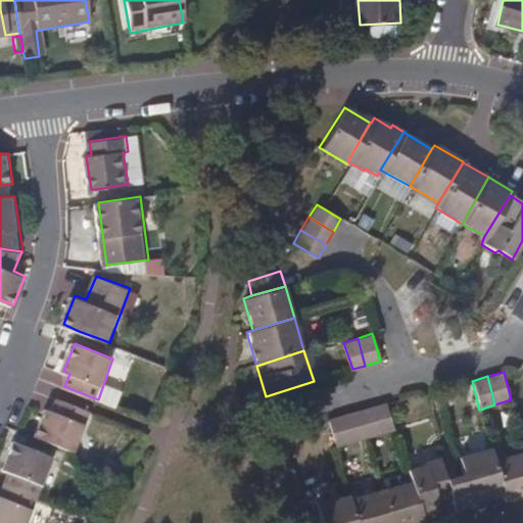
[(77,450),(93,412),(59,397),(54,410),(49,409),(38,436),(77,450)]
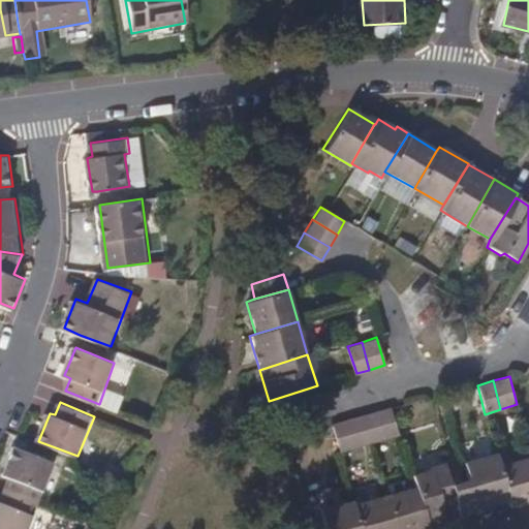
[(397,435),(389,407),(374,411),(382,439),(397,435)]
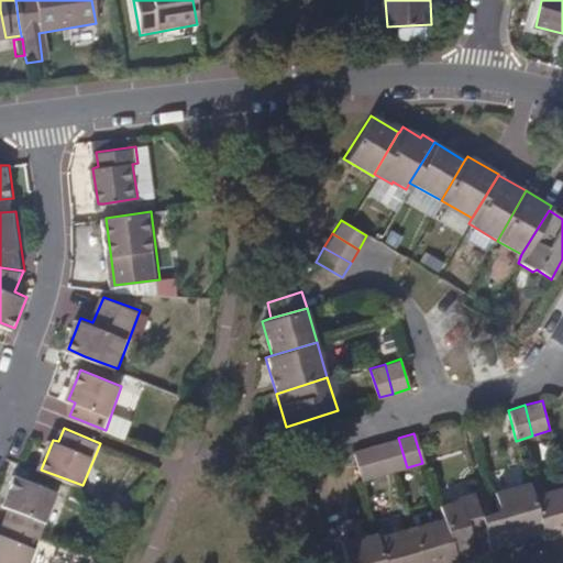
[(407,467),(398,438),(381,443),(390,473),(407,467)]
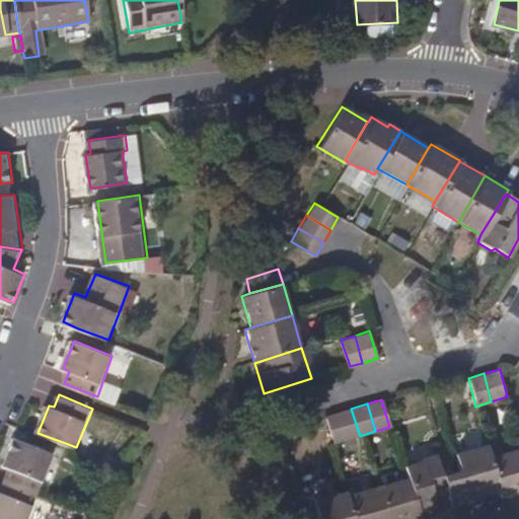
[(360,436),(351,409),(339,412),(346,440),(360,436)]
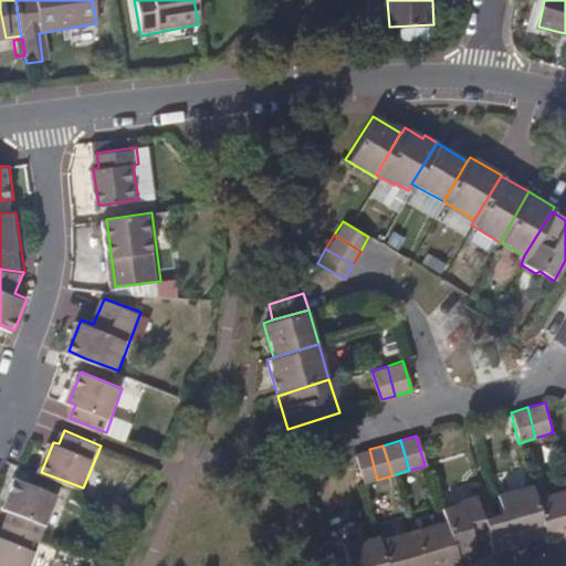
[(377,480),(369,449),(368,450),(352,456),(353,459),(360,484),(377,480)]
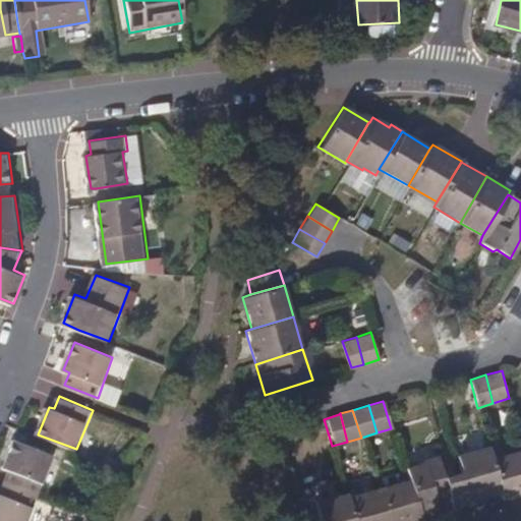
[(40,495),(55,456),(33,447),(16,441),(5,467),(11,470),(7,481),(40,495)]
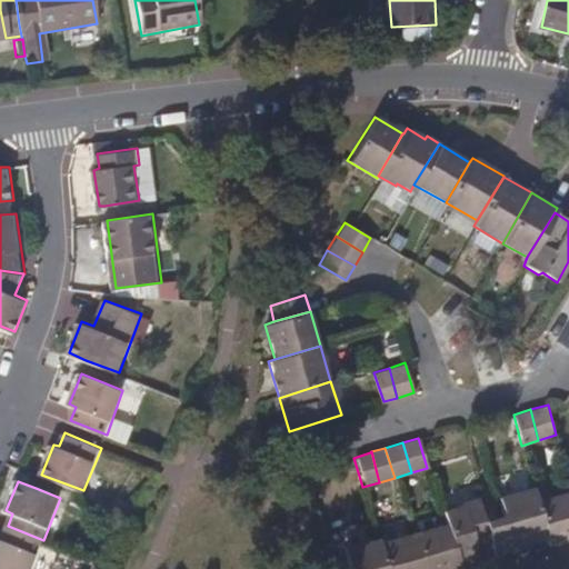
[(547,539),(536,499),(532,487),(497,497),(503,517),(512,548),(539,540),(547,539)]
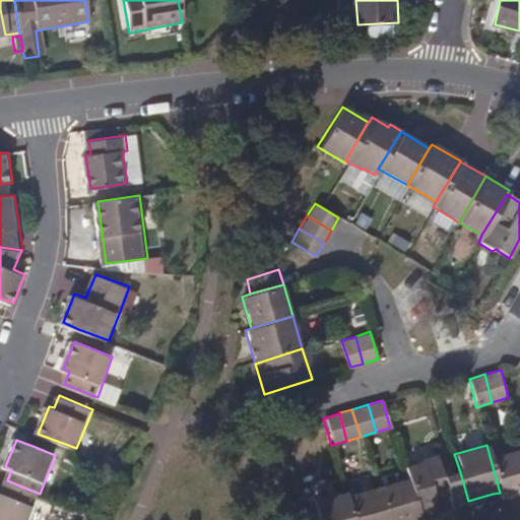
[(519,446),(490,456),(500,493),(502,500),(519,494),(519,446)]
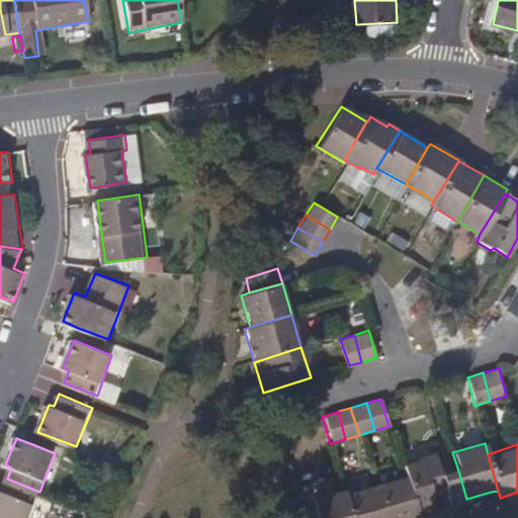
[(449,504),(440,476),(434,455),(405,464),(409,477),(420,513),(449,504)]
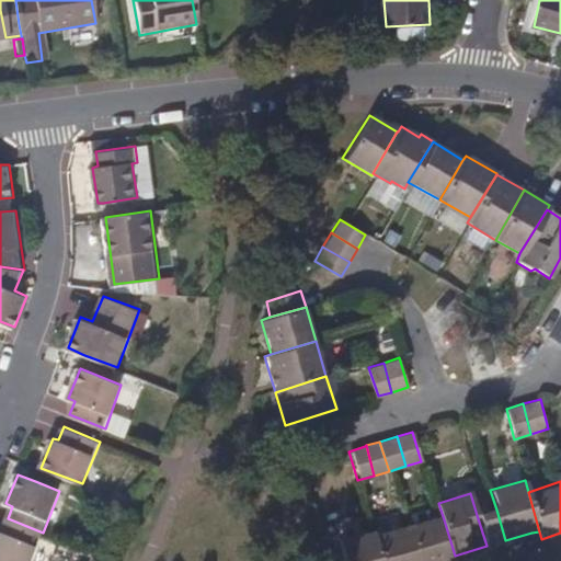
[(505,540),(496,510),(477,515),(487,546),(505,540)]
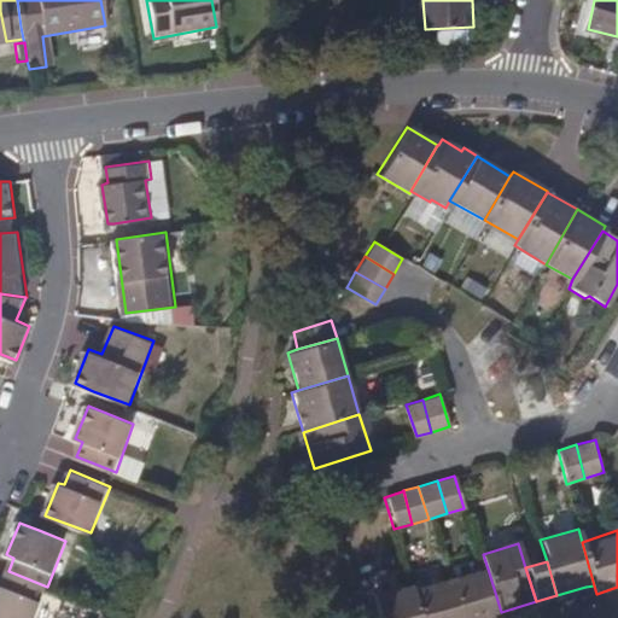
[(501,612),(488,569),(449,579),(461,617),(499,617),(503,617),(501,612)]
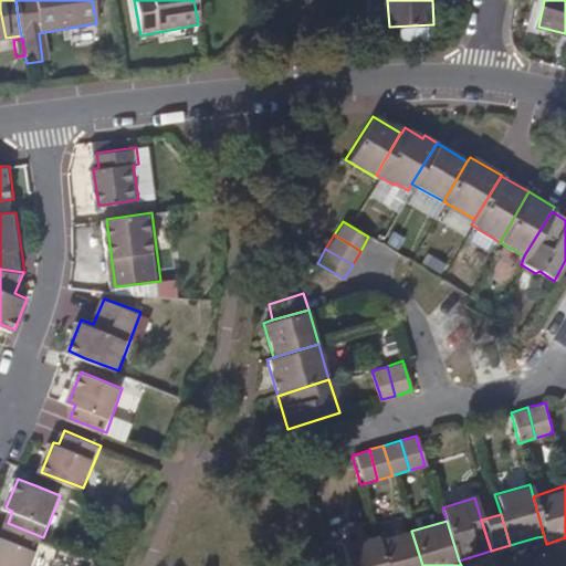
[(0,565),(32,565),(43,537),(8,523),(1,536),(0,535),(0,565)]
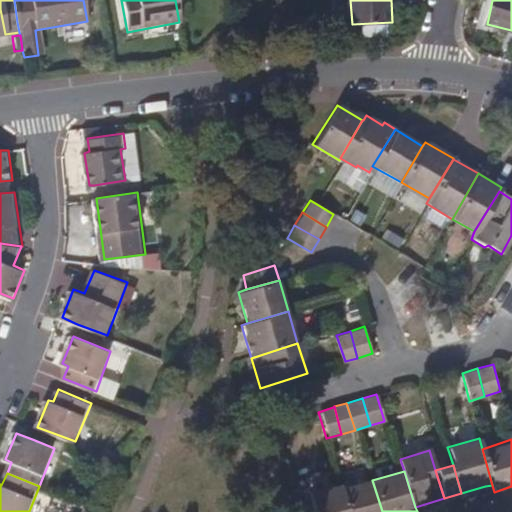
[(382,511),(372,480),(342,490),(348,511),(382,511)]
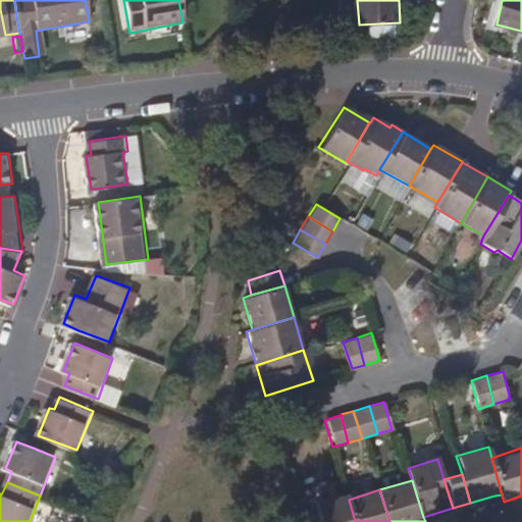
[(355,521),(349,500),(347,494),(315,504),(319,521),(355,521)]
